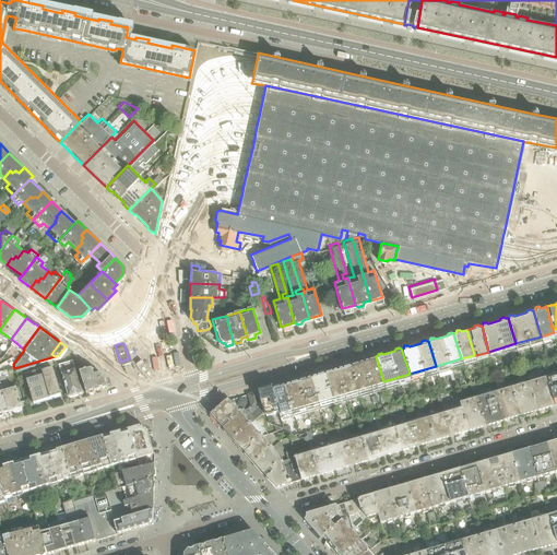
[(357,389),(383,381),(376,356),(375,356),(372,355),(369,356),(368,358),(357,362),(355,361),(352,362),(351,364),(350,364),(357,389)]
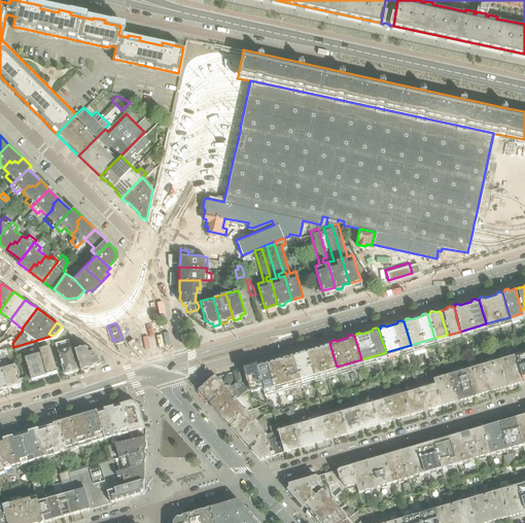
[(76,368),(67,337),(54,341),(63,372),(68,371),(71,370),(71,369),(76,368)]
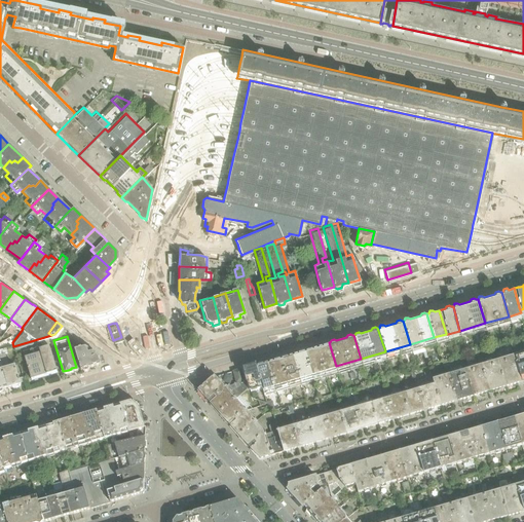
[(100,360),(98,353),(97,353),(89,348),(87,349),(86,346),(83,343),(83,344),(82,341),(77,342),(78,345),(73,346),(79,367),(80,367),(82,369),(87,368),(87,365),(99,361),(99,360),(100,360)]
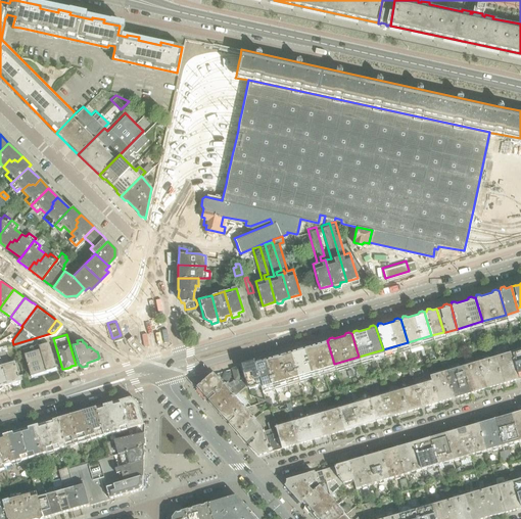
[(334,364),(327,340),(326,340),(324,339),(321,340),(320,342),(310,345),(308,344),(304,345),(303,347),(302,347),(310,371),(334,364)]
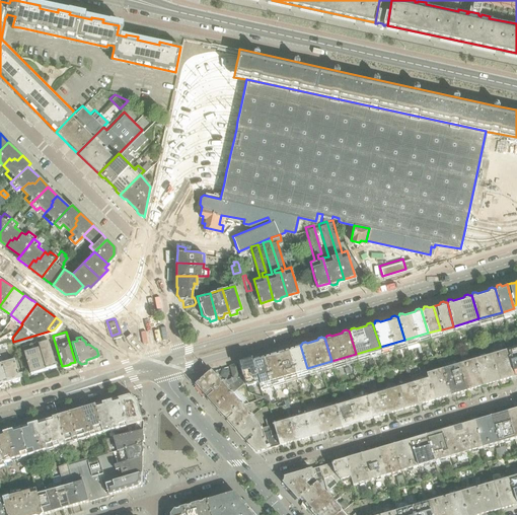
[(55,364),(51,351),(48,339),(37,342),(37,340),(20,344),(25,357),(29,372),(55,364)]
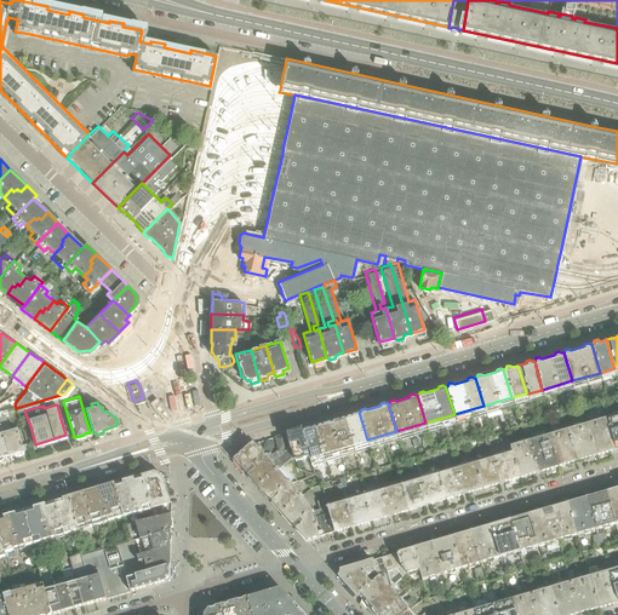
[(0,429),(7,453),(12,452),(16,453),(21,452),(22,448),(23,448),(21,441),(16,426),(10,429),(5,413),(6,413),(5,407),(0,408),(0,429)]
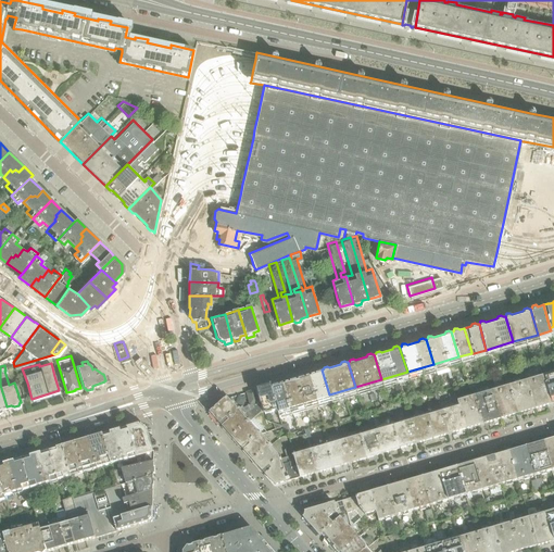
[(329,394),(322,369),(320,369),(318,368),(315,369),(314,372),(303,375),(301,374),(298,375),(297,377),(296,377),(303,402),(329,394)]
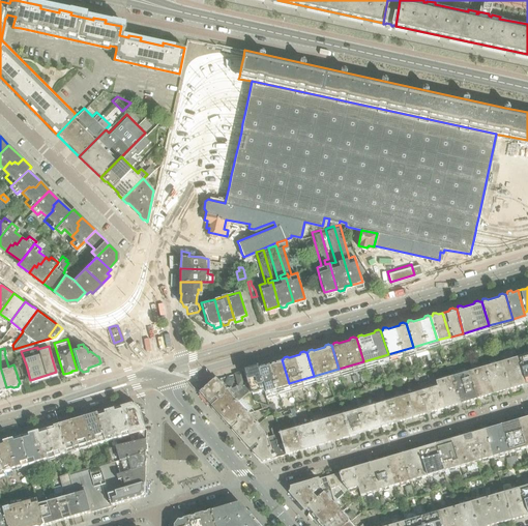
[(527,380),(527,351),(500,359),(507,386),(527,380)]
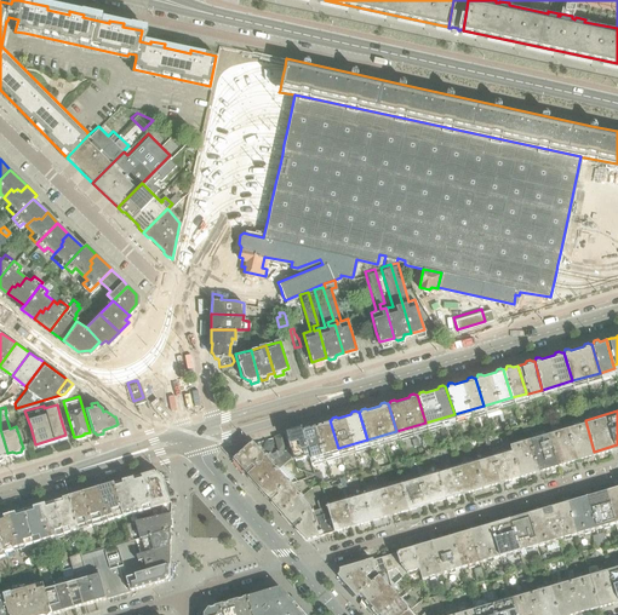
[(310,457),(338,448),(330,420),(328,421),(326,419),(322,420),(321,423),(309,426),(307,425),(301,426),(308,453),(309,458),(310,457)]
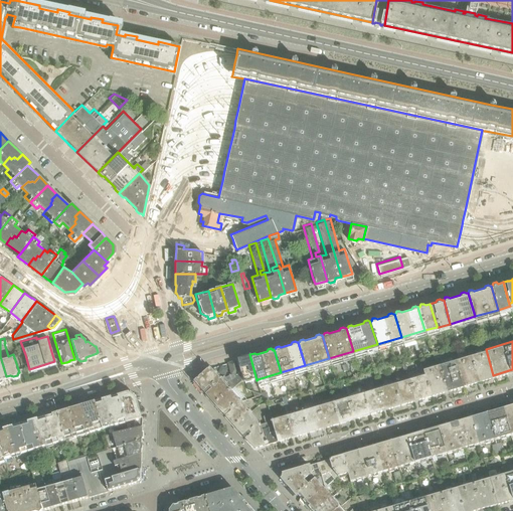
[(461,385),(493,375),(486,349),(454,359),(461,385)]
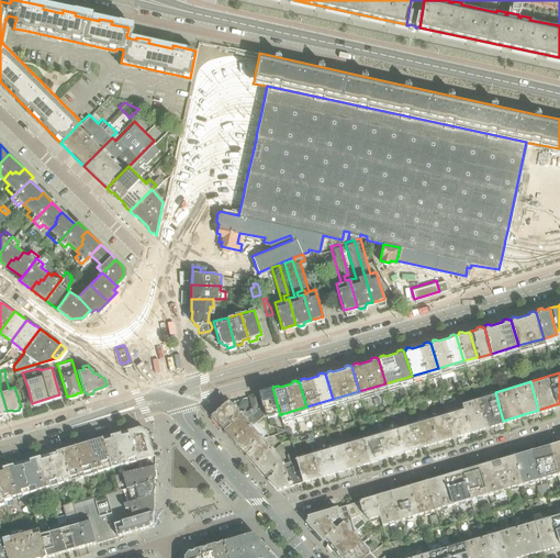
[(267,415),(279,411),(272,387),(271,387),(259,390),(264,405),(267,415)]
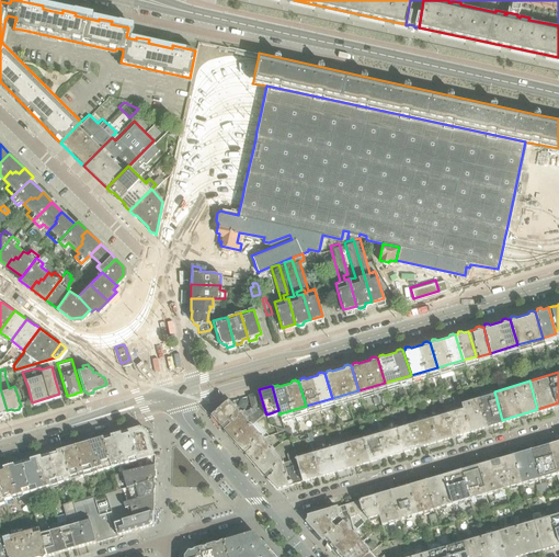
[(232,438),(254,418),(262,411),(260,406),(263,405),(259,389),(255,390),(259,402),(250,406),(238,411),(231,404),(227,399),(210,413),(232,438)]
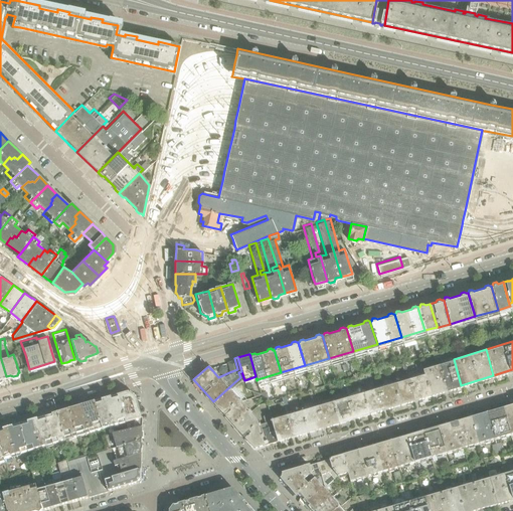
[(237,369),(234,358),(226,360),(229,372),(237,369)]
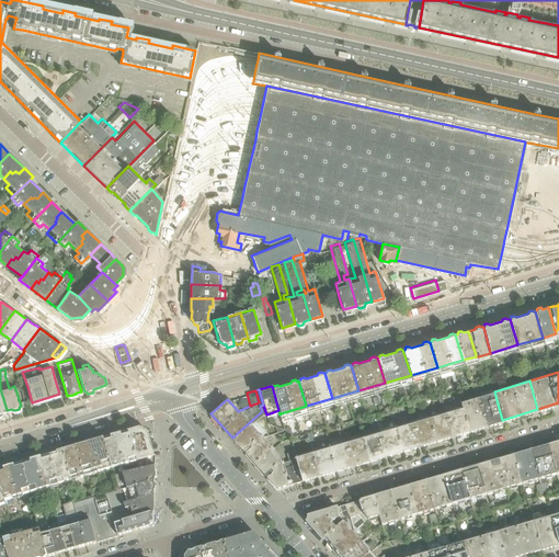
[(502,420),(494,391),(460,401),(461,407),(468,430),(502,420)]
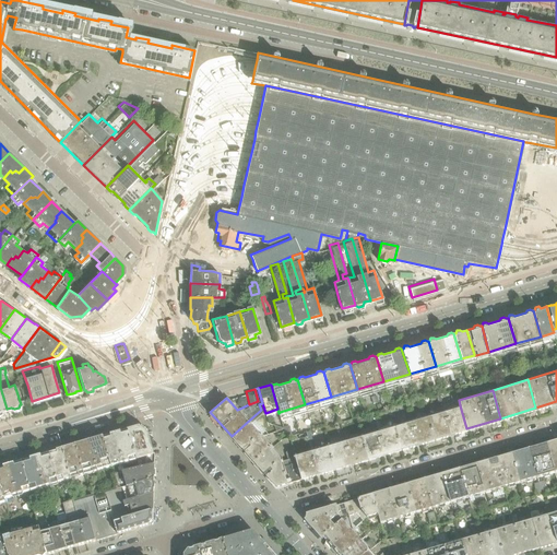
[(434,438),(466,428),(460,405),(427,415),(434,438)]
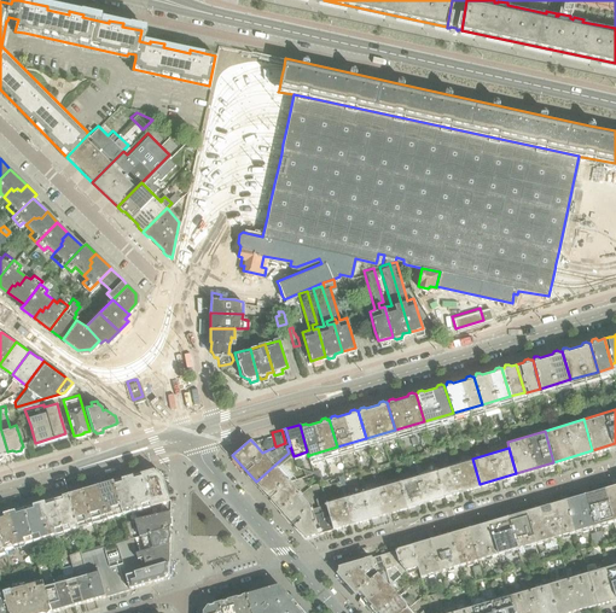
[(443,495),(480,484),(472,459),(435,470),(443,495)]
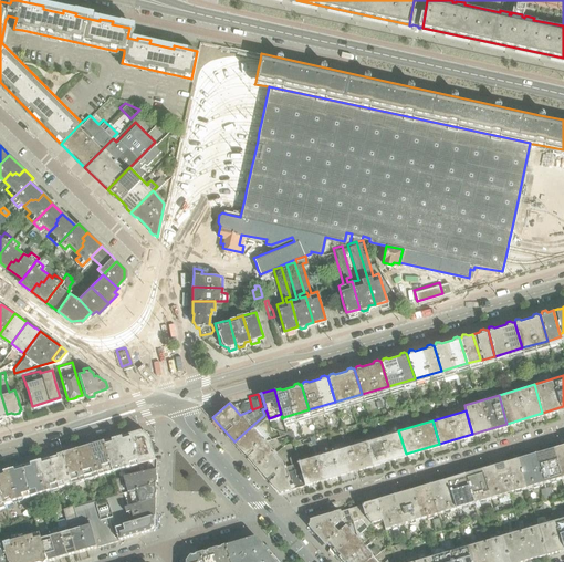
[(235,441),(256,466),(273,450),(263,438),(270,436),(257,422),(235,441)]
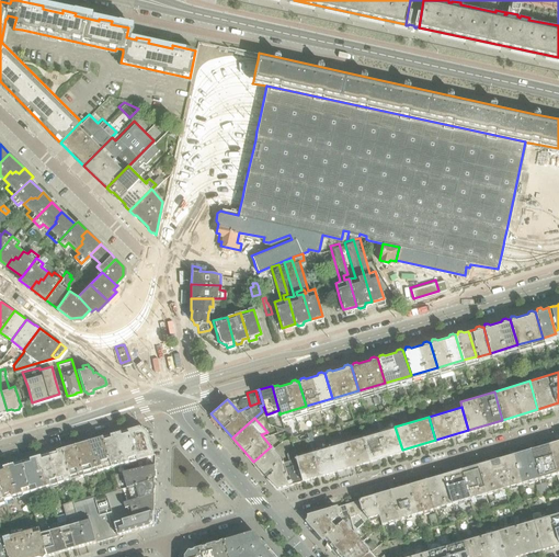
[(135,457),(138,466),(153,463),(153,452),(152,452),(146,432),(146,431),(138,425),(126,429),(135,457)]
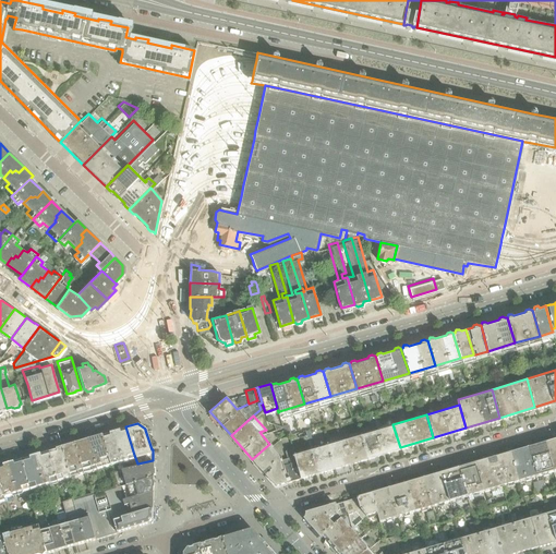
[(400,447),(393,424),(360,434),(366,457),(400,447)]
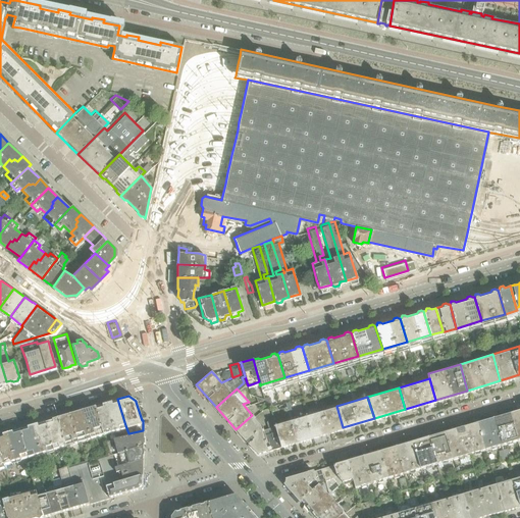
[(125,425),(117,399),(106,402),(114,428),(125,425)]
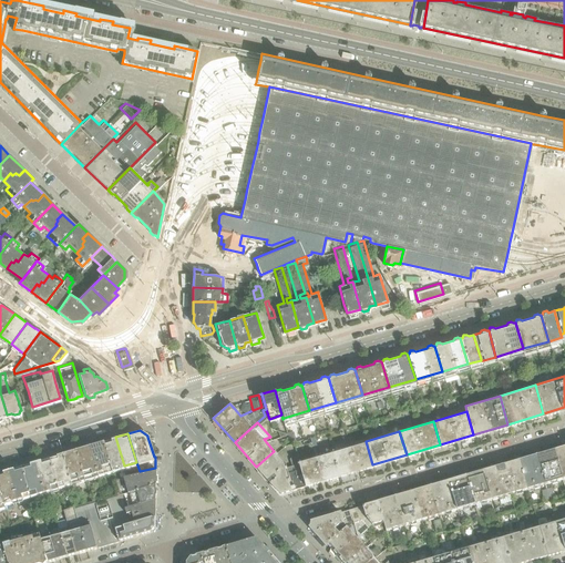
[(124,466),(115,437),(103,440),(111,470),(124,466)]
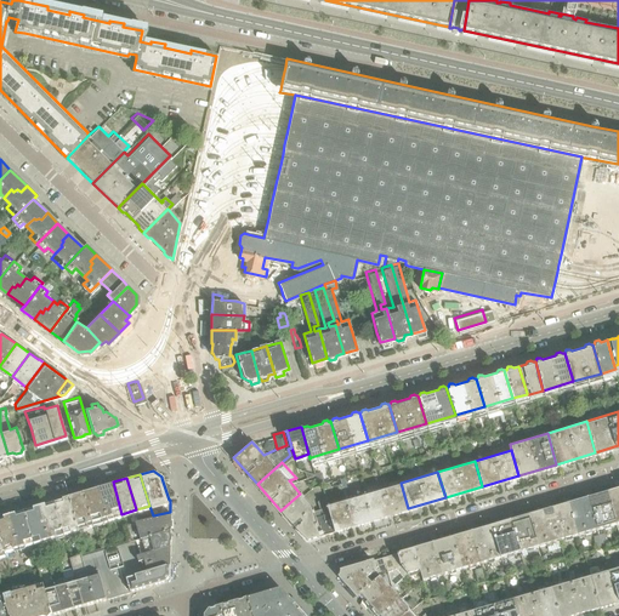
[(121,514),(113,482),(97,486),(107,518),(121,514)]
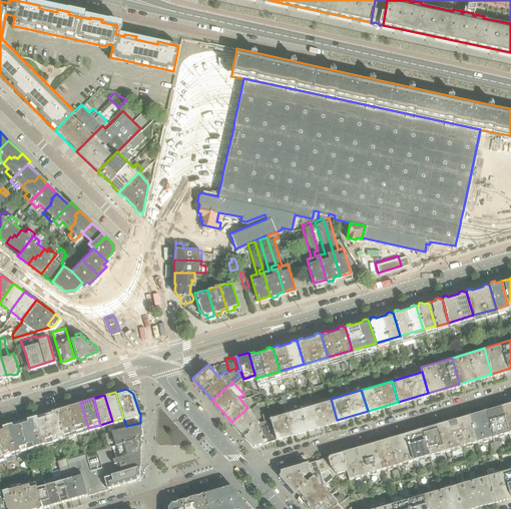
[(337,420),(331,399),(300,408),(307,428),(337,420)]
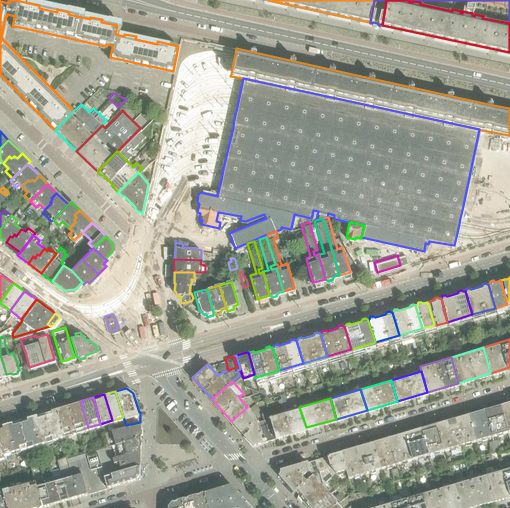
[(506,429),(509,428),(509,400),(499,404),(506,429)]
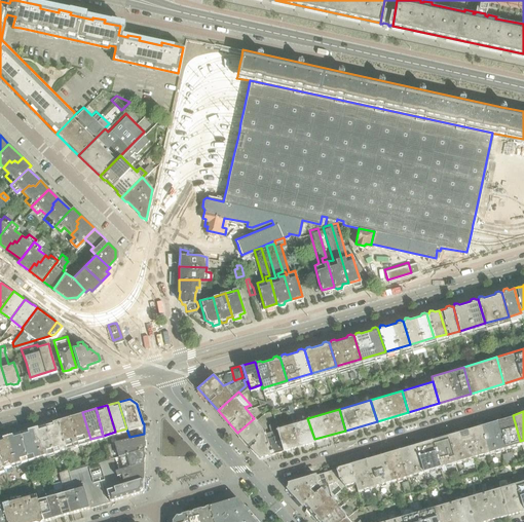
[(78,443),(90,439),(82,412),(70,416),(78,443)]
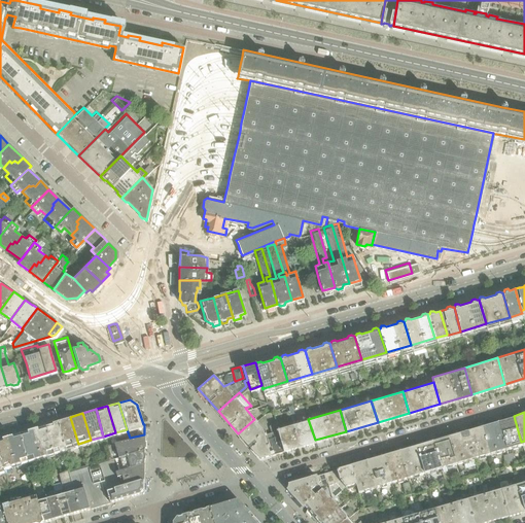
[(521,442),(514,416),(481,425),(489,451),(521,442)]
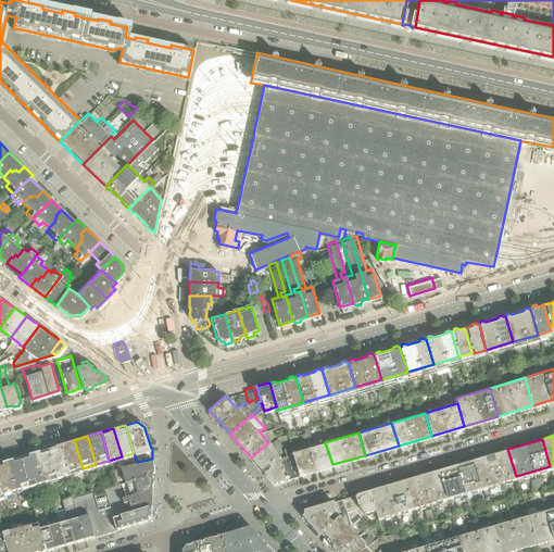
[(83,468),(74,440),(60,443),(68,473),(83,468)]
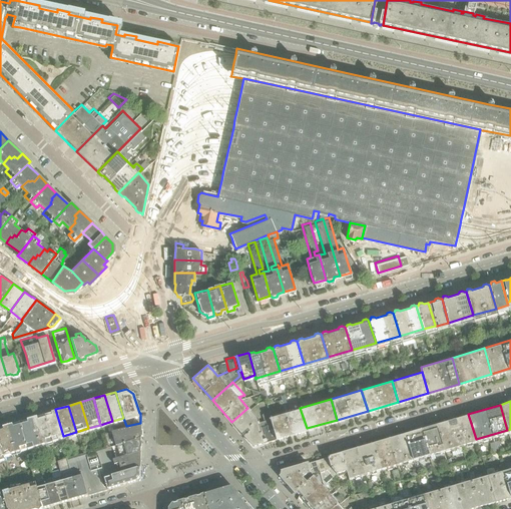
[(276,437),(270,416),(267,407),(261,412),(263,418),(257,420),(256,417),(247,408),(231,422),(251,444),(276,437)]
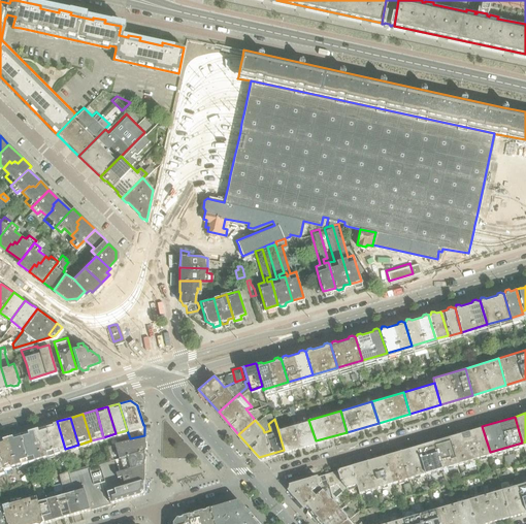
[(284,450),(316,440),(308,420),(277,428),(284,450)]
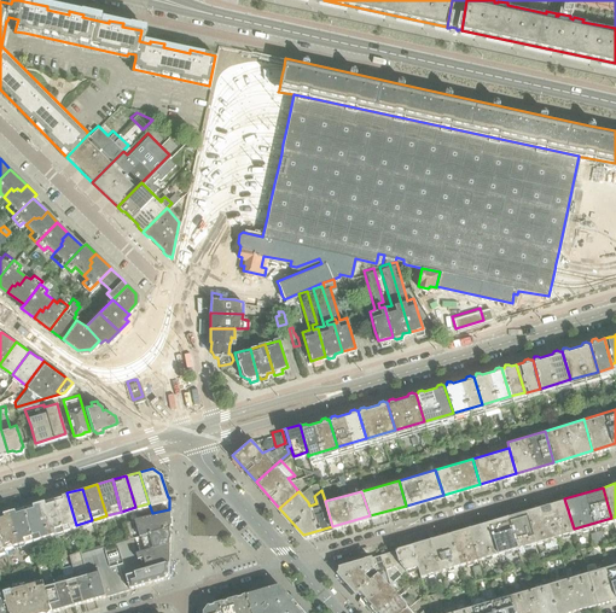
[(62,530),(76,525),(67,492),(52,497),(62,530)]
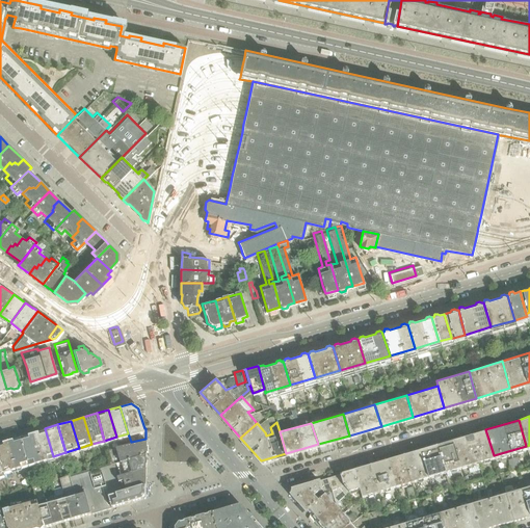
[(41,459),(53,456),(45,428),(32,432),(41,459)]
